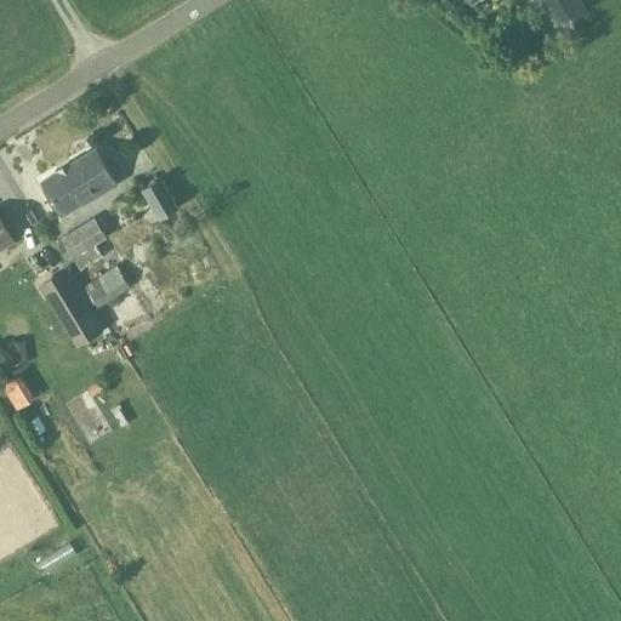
[(573,22),(588,12),(581,0),(530,0),(559,50),(581,36),(573,22)]
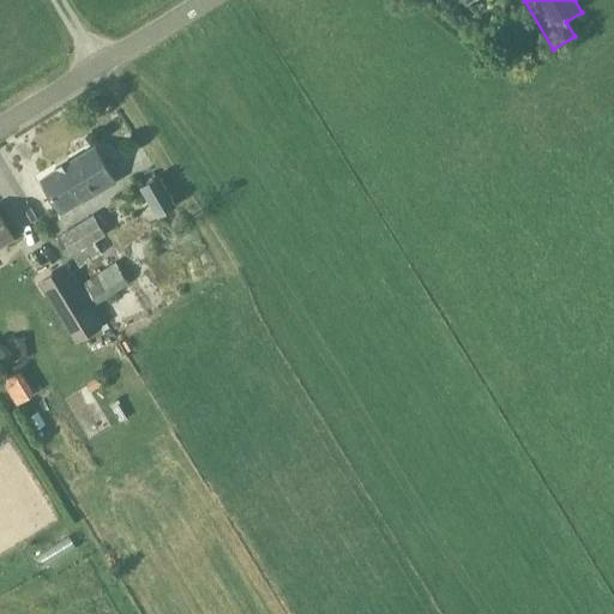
[(96,149),(43,181),(62,214),(84,200),(84,202),(116,182),(96,149)]
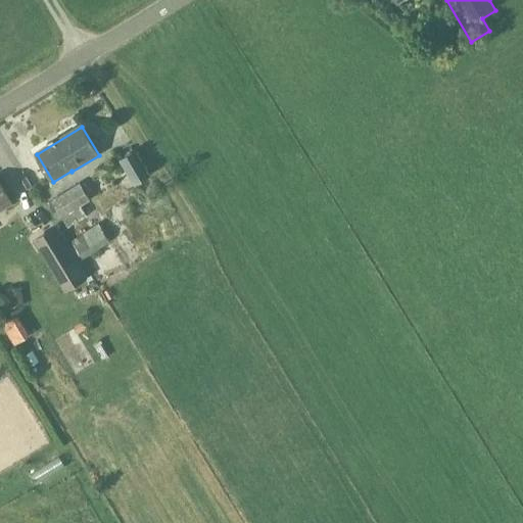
[(151,176),(136,150),(120,160),(135,186),(151,176)]
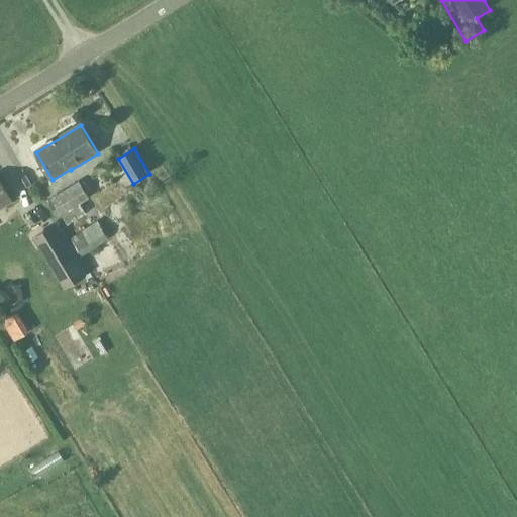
[(79,181),(47,201),(59,217),(62,215),(68,225),(87,213),(81,204),(90,198),(79,181)]
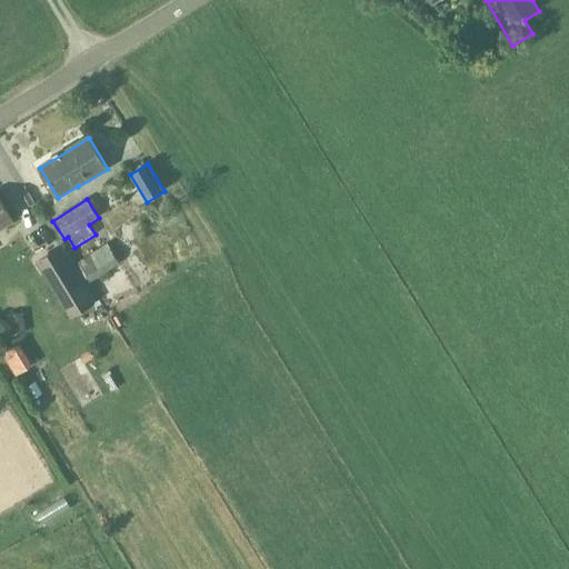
[(0,229),(13,222),(0,200),(0,229)]
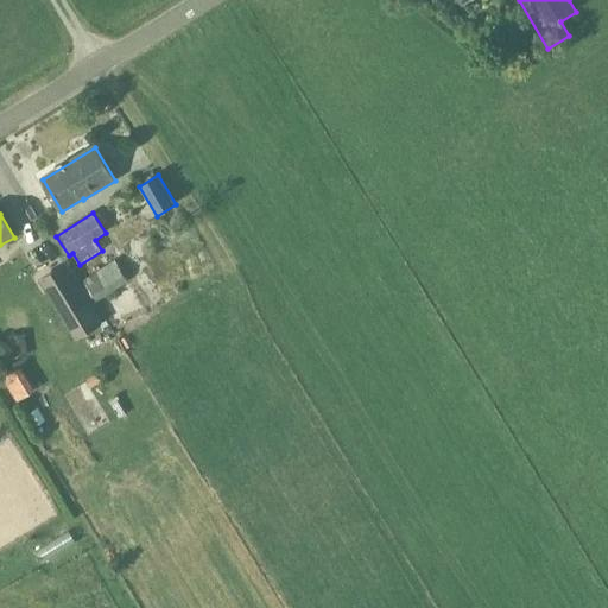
[(115,260),(83,282),(96,302),(128,280),(115,260)]
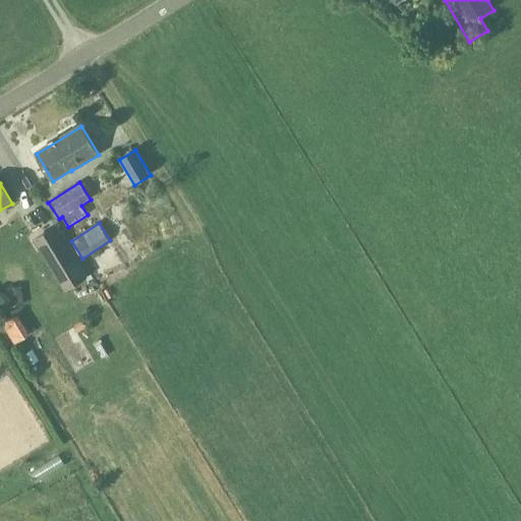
[(33,239),(65,291),(89,277),(56,225),(33,239)]
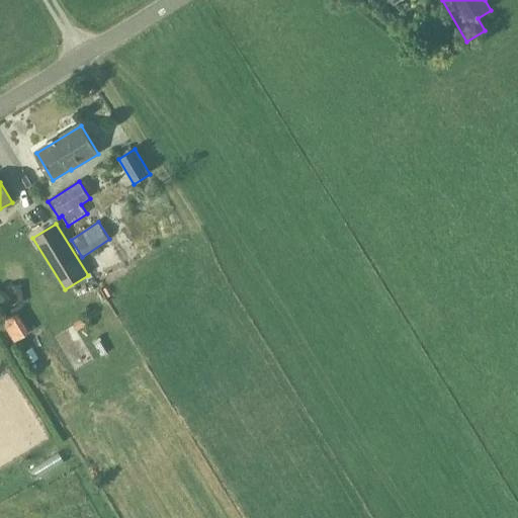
[(21,289),(7,290),(9,306),(23,304),(21,289)]
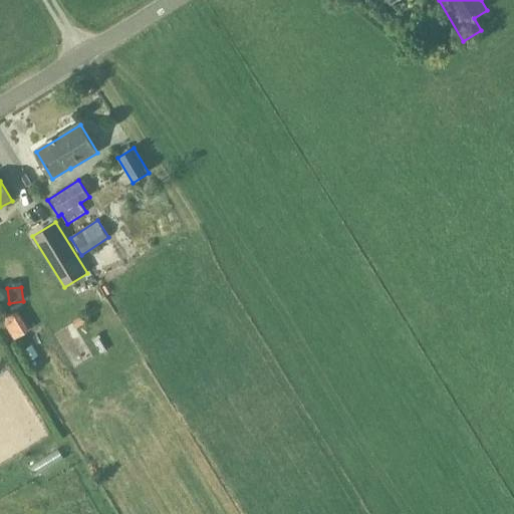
[(22,321),(9,329),(15,339),(28,331),(22,321)]
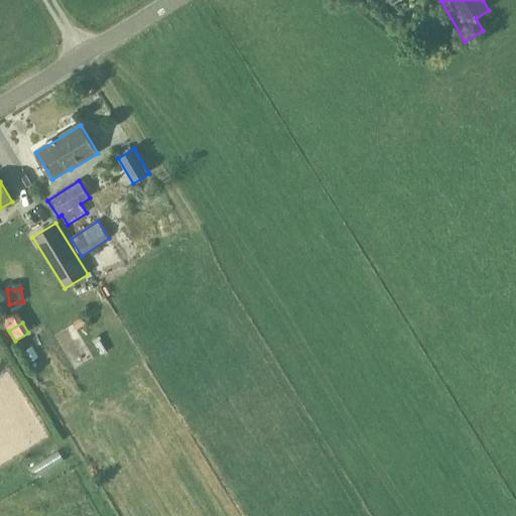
[(66,373),(56,378),(63,391),(74,386),(66,373)]
